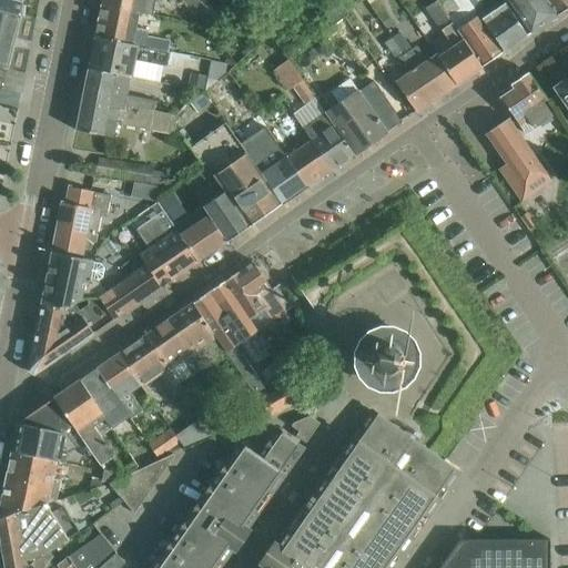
[(0,0),(0,10),(21,17),(21,14),(20,13),(23,0),(0,0)]
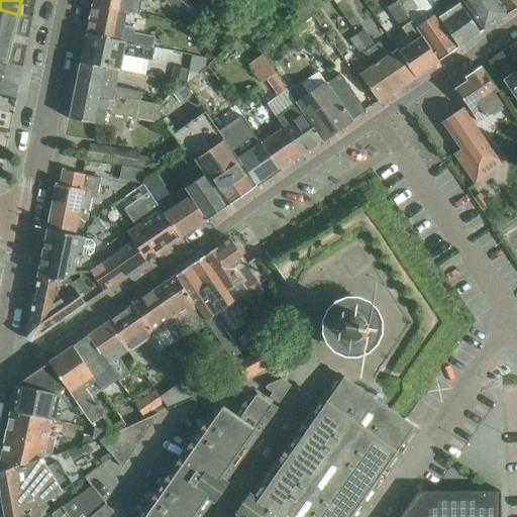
[(94,0),(94,5),(127,12),(130,13),(140,14),(142,0),(94,0)]
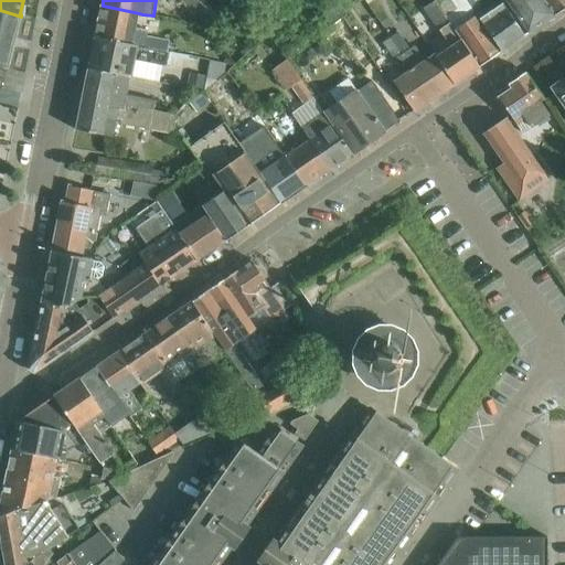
[(181,0),(181,1),(195,19),(206,9),(199,0),(181,0)]
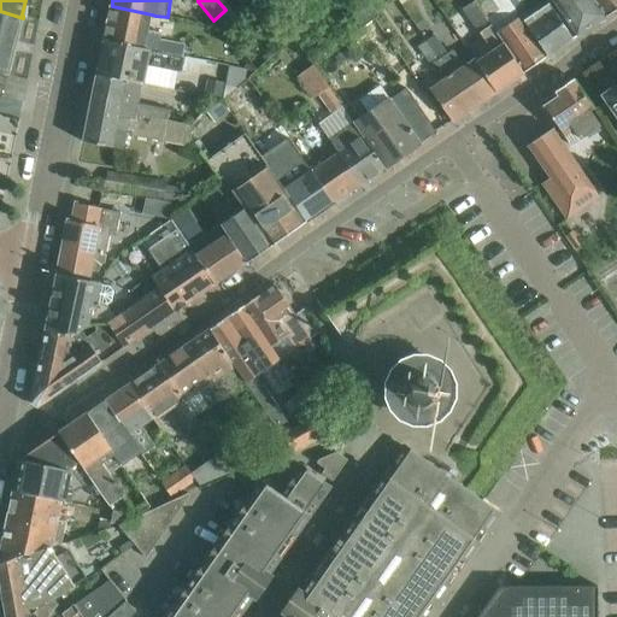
[(350,0),(342,5),(360,30),(380,17),(368,0),(350,0)]
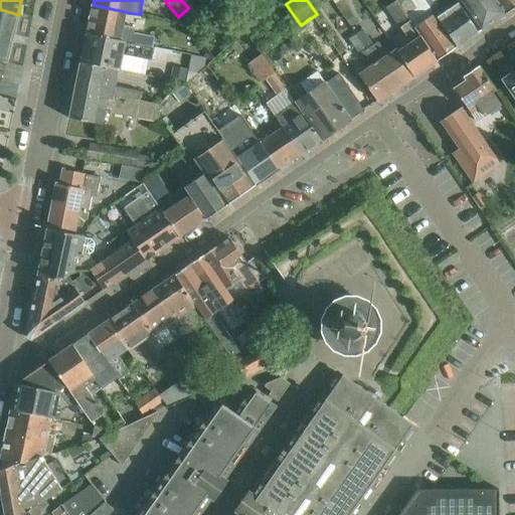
[(411,0),(417,9),(407,16),(439,61),(457,47),(424,0),(411,0)]
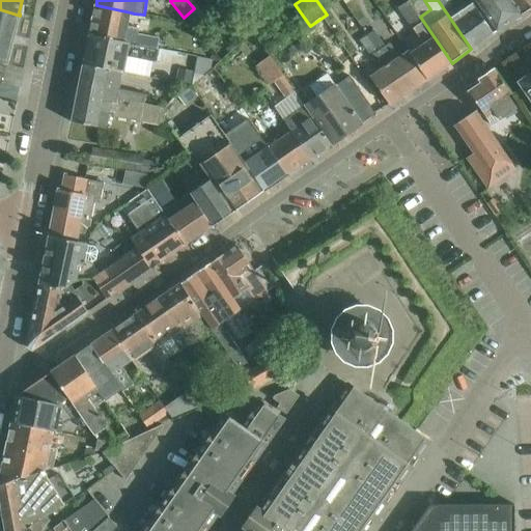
[(438,0),(471,49),(494,33),(471,0),(465,0),(454,7),(449,0),(438,0)]
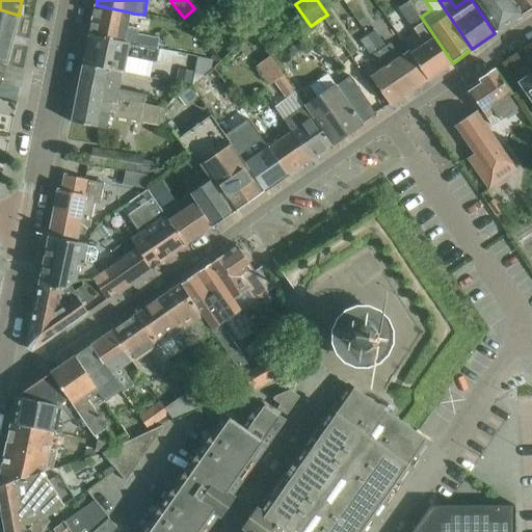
[(523,15),(512,0),(475,0),(498,32),(523,15)]
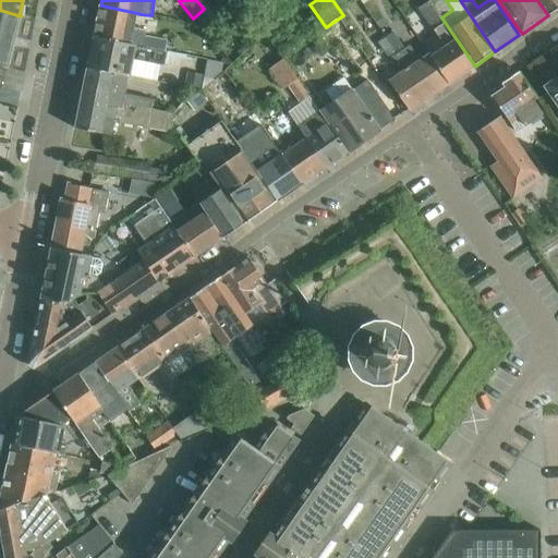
[(557,0),(537,0),(548,15),(549,16),(557,9),(557,0)]
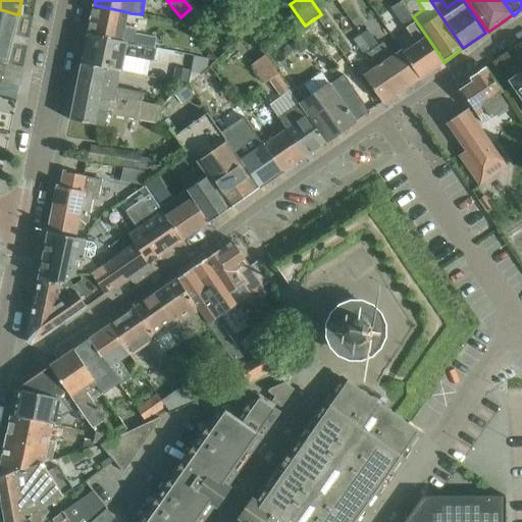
[(416,44),(403,53),(420,79),(445,62),(413,16),(403,1),(390,8),(416,44)]
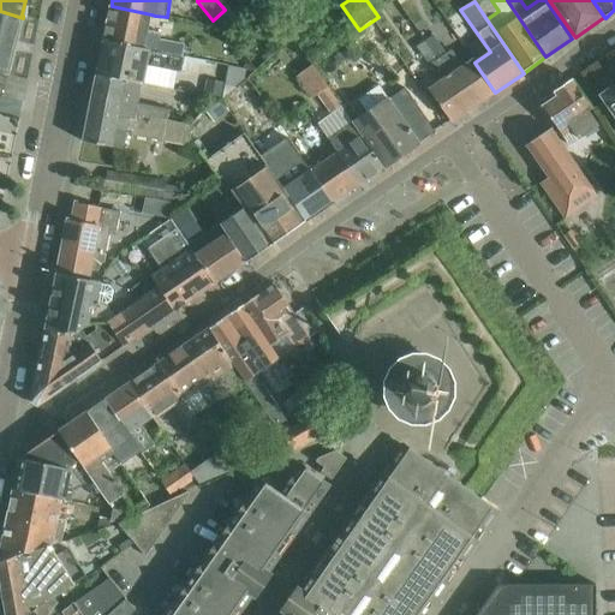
[(112,6),(105,41),(183,57),(185,46),(161,41),(162,35),(149,33),(151,15),(112,6)]
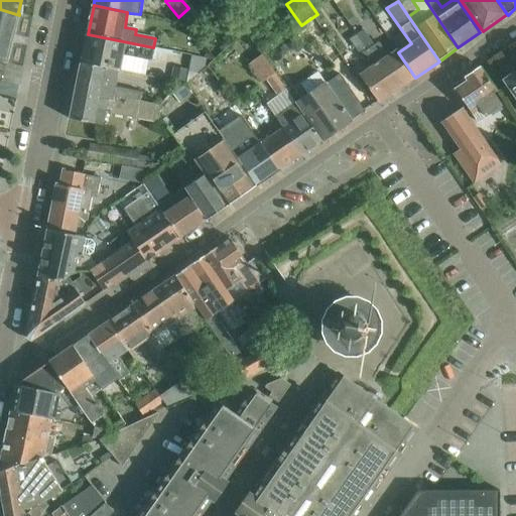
[(0,60),(7,63),(19,15),(0,9),(0,60)]
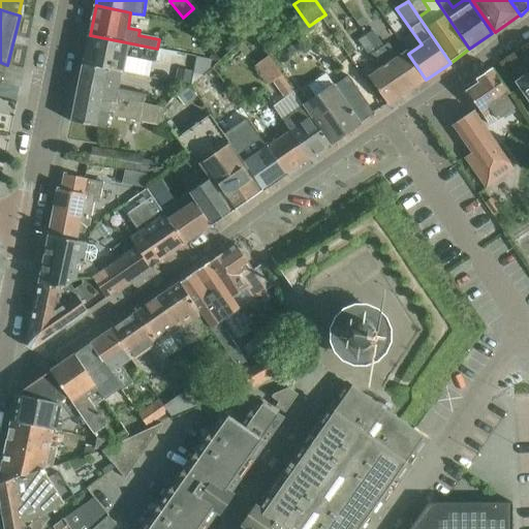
[(256,39),(265,52),(296,30),(283,12),(253,33),(257,39),(256,39)]
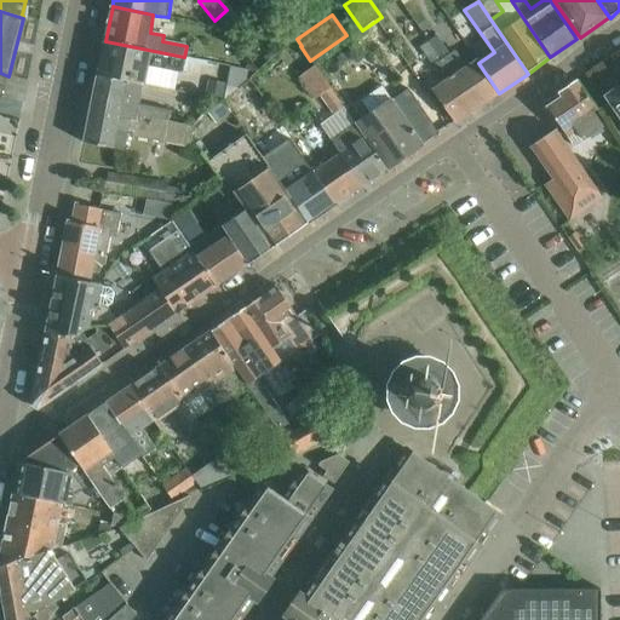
[(438,35),(429,42),(441,61),(475,110),(499,93),(478,63),(477,61),(468,67),(457,51),(451,55),(438,35)]
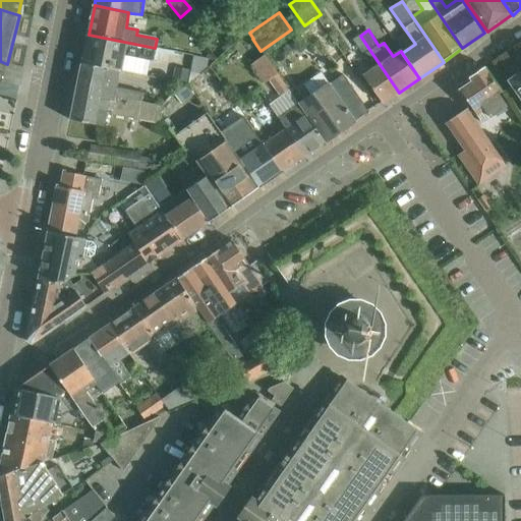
[(89,35),(82,64),(119,71),(121,72),(124,56),(154,62),(157,48),(155,48),(89,35)]
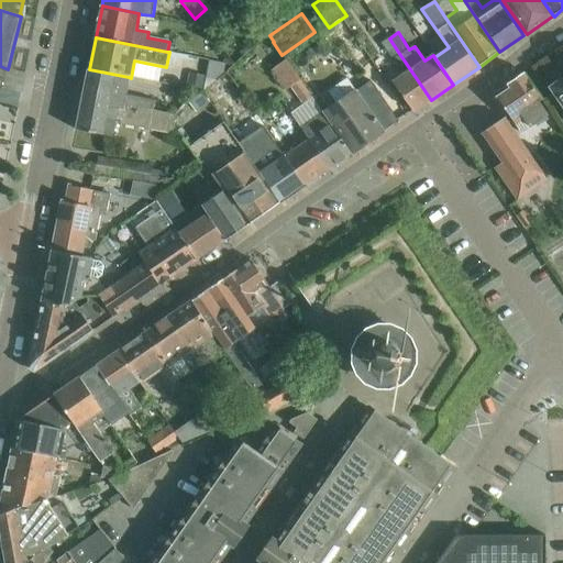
[(400,55),(389,39),(382,43),(403,76),(393,83),(414,112),(431,100),(400,55)]
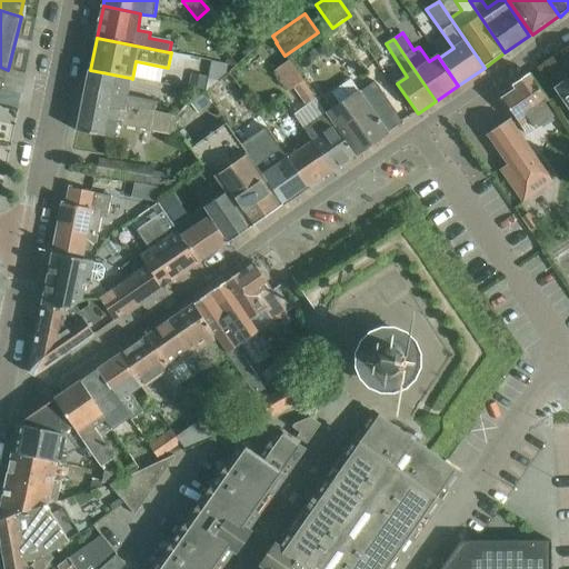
[(275,71),(289,92),(303,81),(289,61),(275,71)]
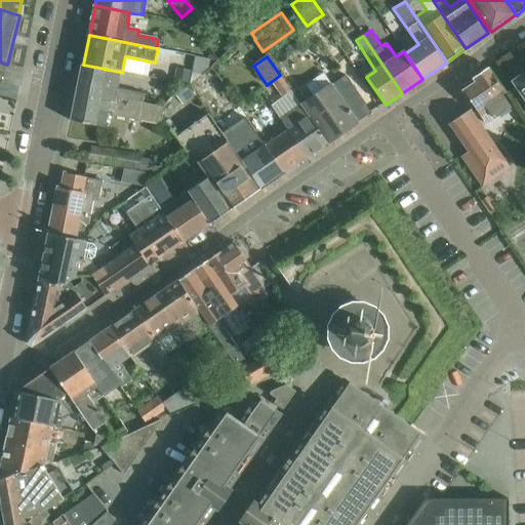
[(83,65),(77,94),(126,105),(127,101),(144,104),(144,103),(146,94),(117,88),(120,72),(83,65)]
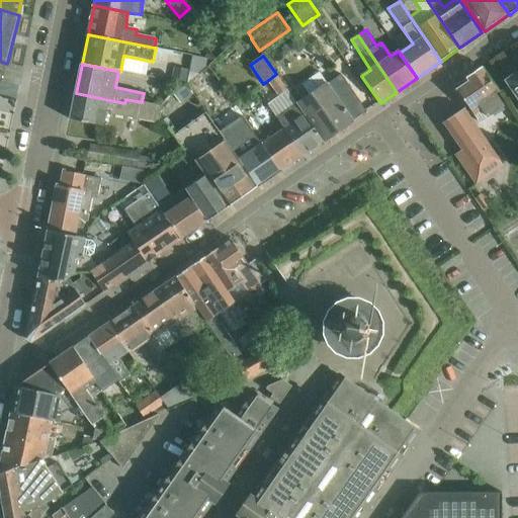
[(457,90),(481,122),(504,105),(496,94),(499,92),(481,68),(466,78),(469,82),(457,90)]
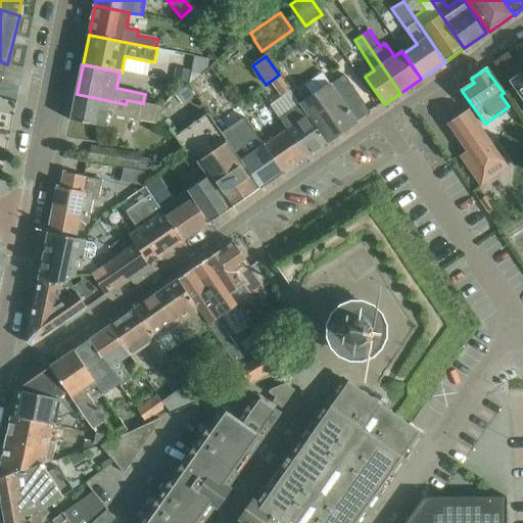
[(522,72),(510,82),(522,100),(522,72)]
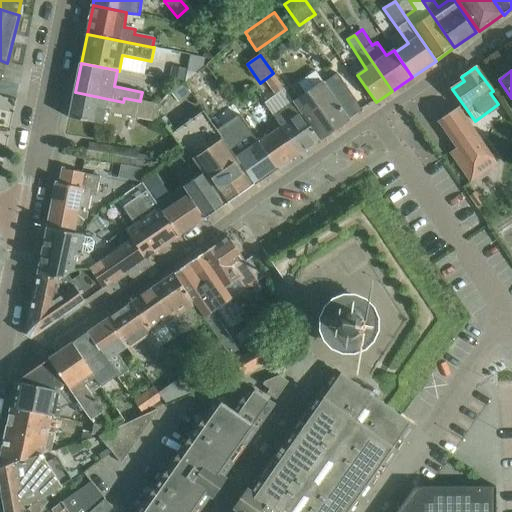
[(305,94),(293,102),(320,140),(350,119),(363,110),(337,72),(322,82),(315,72),(298,84),(305,94)]
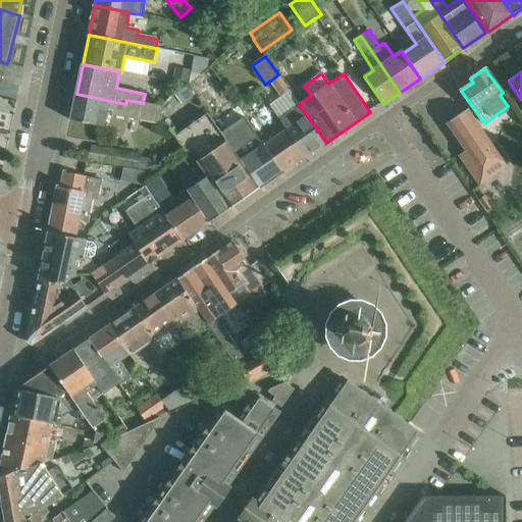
[(290,91),(269,105),(279,118),(280,120),(286,129),(306,157),(326,143),(299,104),(290,91)]
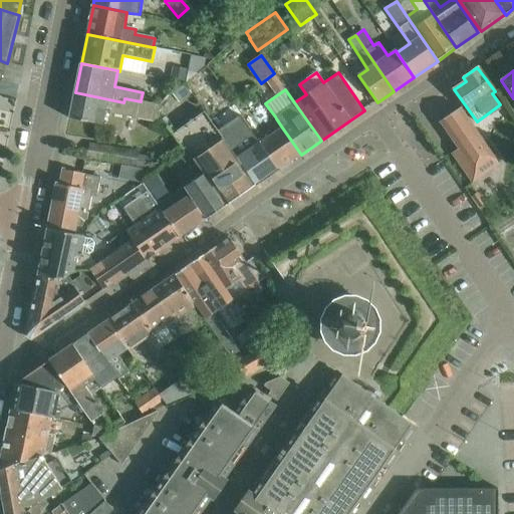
[(123,102),(75,92),(70,118),(102,125),(105,109),(110,110),(109,113),(157,123),(161,104),(141,100),(141,101),(124,98),(123,102)]
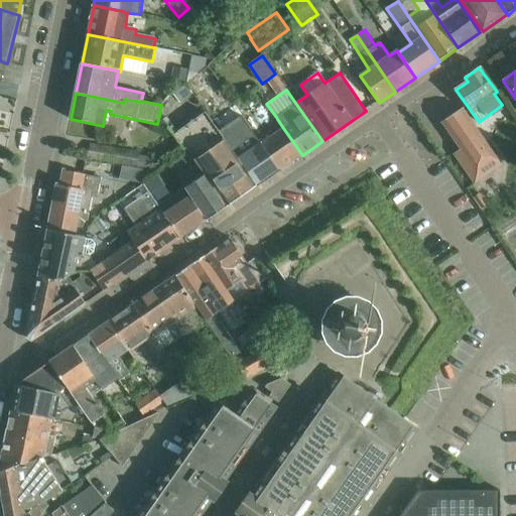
[(463,107),(441,121),(461,148),(455,152),(457,154),(476,182),(502,164),(463,107)]
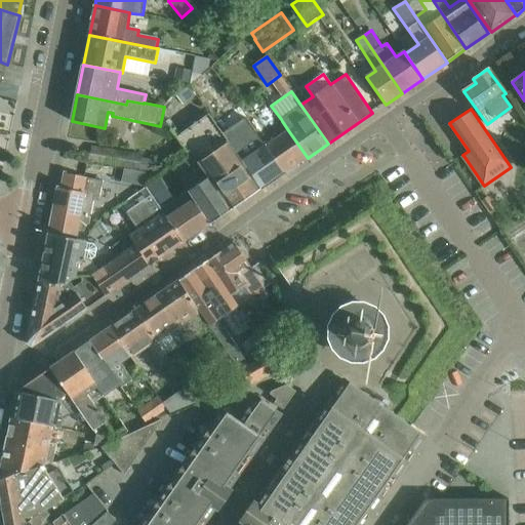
[(242,111),(241,112),(284,173),(308,158),(288,130),(267,146),(242,111)]
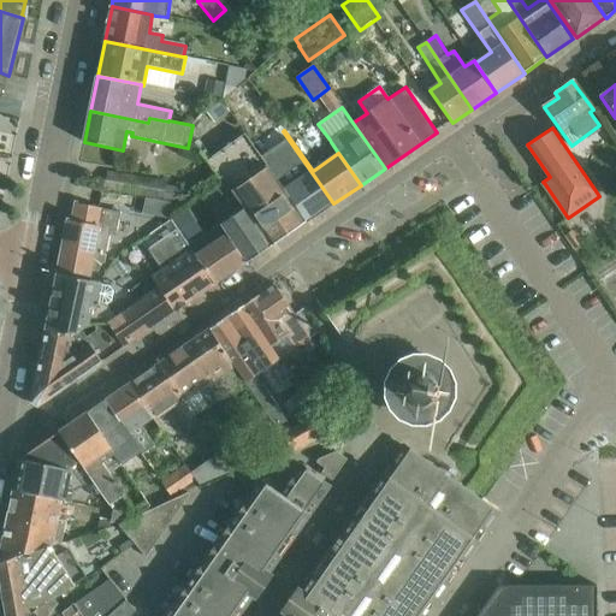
[(300,181),(285,190),(306,221),(307,221),(333,203),(283,131),(271,140),(300,181)]
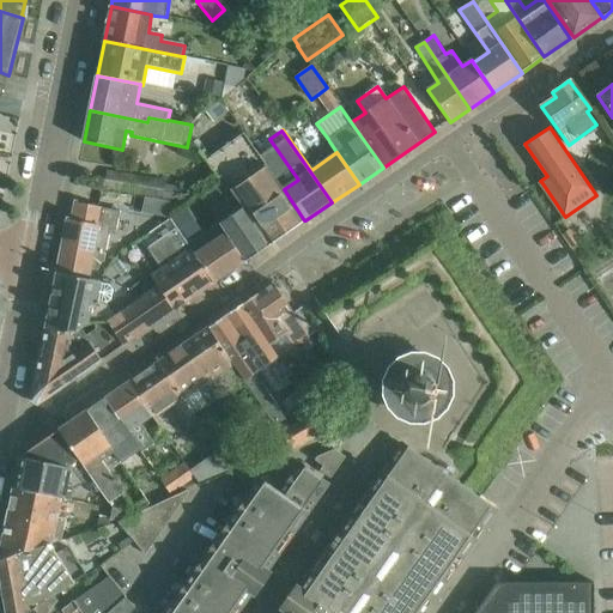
[(244,133),(206,159),(219,178),(220,177),(236,198),(268,244),(268,246),(304,220),(284,189),(244,133)]
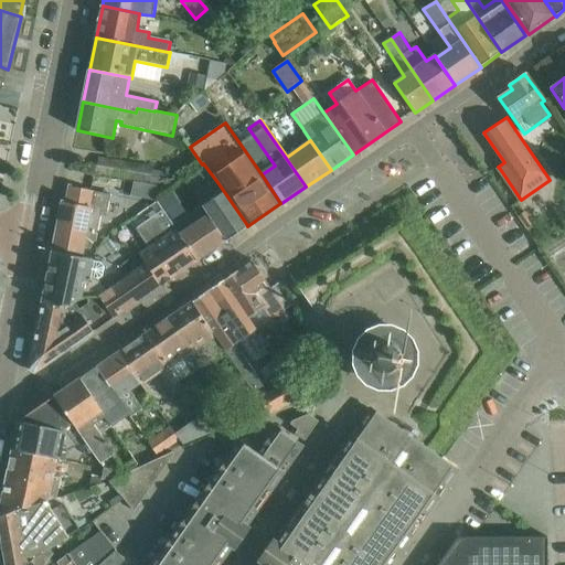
[(119,161),(117,179),(123,179),(166,187),(168,173),(157,172),(158,168),(119,161)]
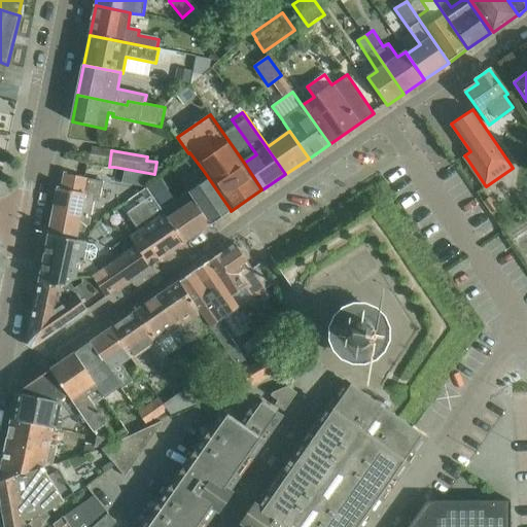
[(203,170),(182,184),(188,192),(210,224),(231,210),(203,170)]
